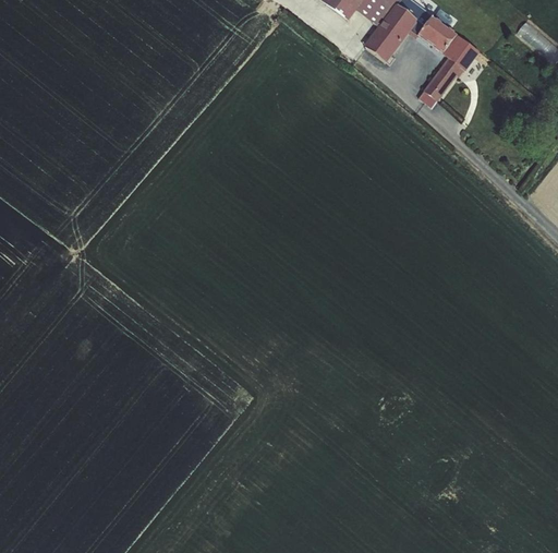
[(323,0),(349,19),(355,9),(378,24),(379,23),(380,24),(383,21),(381,20),(395,2),(397,3),(399,0),(323,0)]
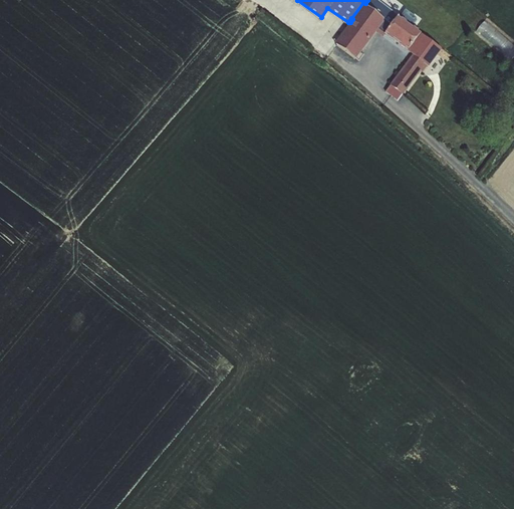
[(335,40),(355,56),(376,29),(378,26),(384,31),(389,34),(393,38),(394,37),(402,43),(401,44),(406,47),(406,46),(413,51),(390,81),(391,82),(403,90),(404,91),(421,67),(423,69),(427,63),(429,64),(442,46),(422,31),(421,32),(419,30),(420,29),(415,25),(414,26),(412,25),(407,21),(407,20),(403,16),(402,17),(399,16),(400,14),(399,13),(399,11),(383,0),(367,0),(365,3),(363,2),(351,18),(352,19),(350,22),(349,21),(348,22),(335,40)]
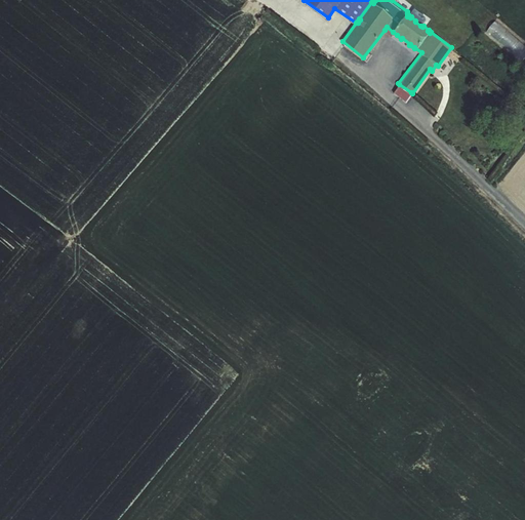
[(414,6),(408,14),(407,16),(410,17),(411,16),(415,21),(415,22),(420,26),(426,17),(425,14),(414,6)]
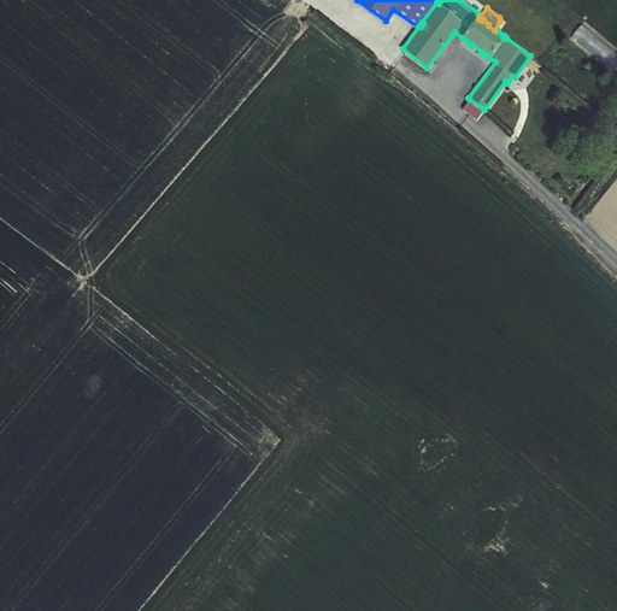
[(616,63),(616,48),(582,19),(571,33),(613,68),(616,63)]
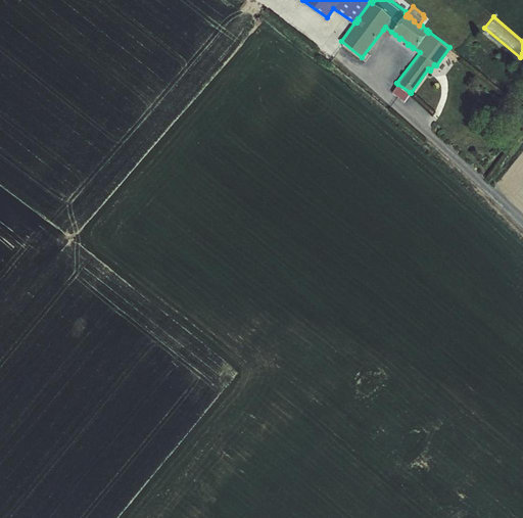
[(410,92),(397,84),(392,90),(405,99),(410,92)]
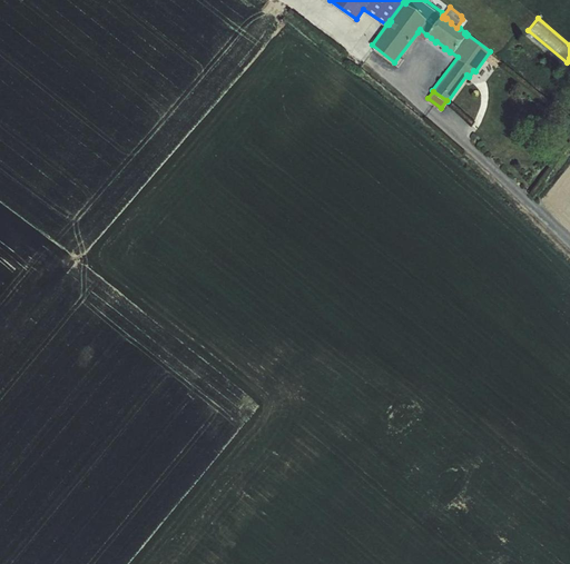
All buildings are outlined.
